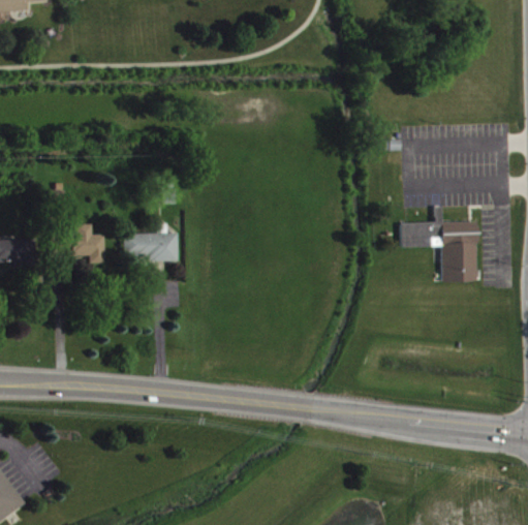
[(0,12),(27,11),(26,2),(45,1),(45,0),(0,0),(0,12)]
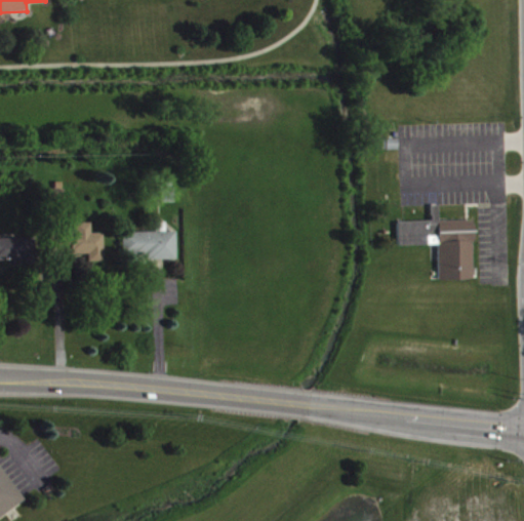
[(174,202),(174,187),(160,187),(160,202),(174,202)]
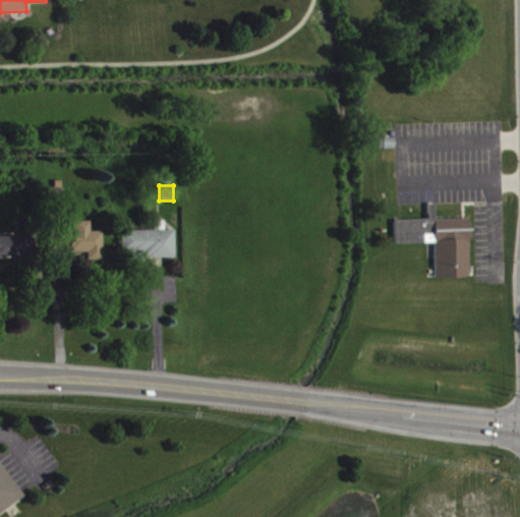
[(394,221),(394,244),(435,243),(436,279),(470,278),(469,219),(435,219),(435,204),(426,204),(427,220),(394,221)]
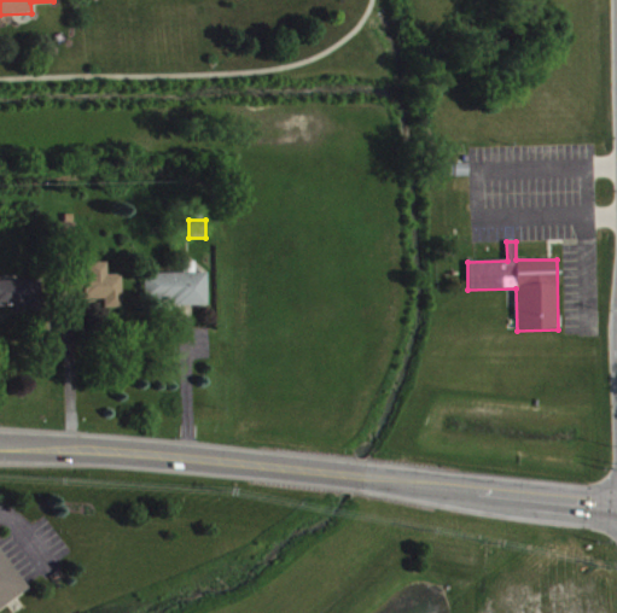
[(122,274),(108,275),(108,262),(89,262),(89,275),(73,275),(74,301),(100,299),(102,308),(123,308),(122,274)]
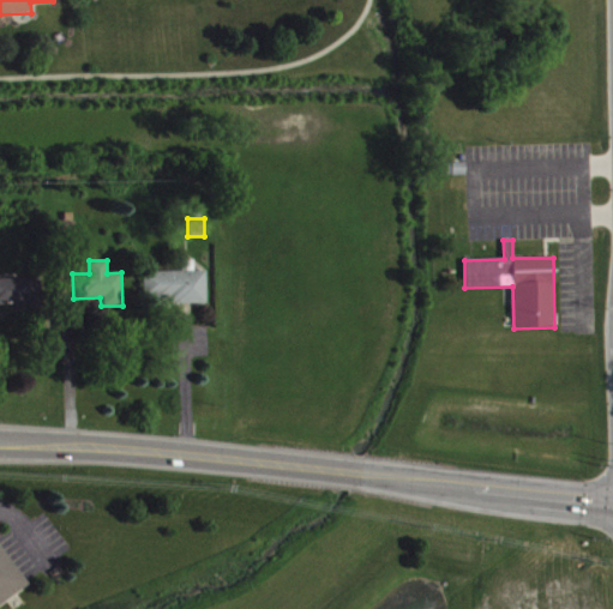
[(206,301),(206,271),(194,271),(194,260),(181,260),(181,271),(143,272),(143,303),(206,301)]
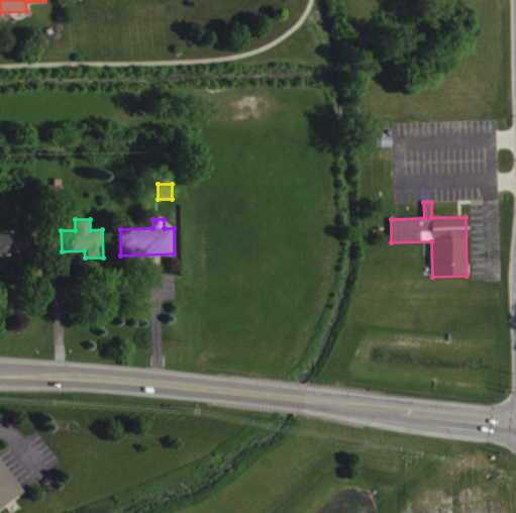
[(0,255),(14,257),(14,260),(31,260),(31,233),(0,233),(0,255)]
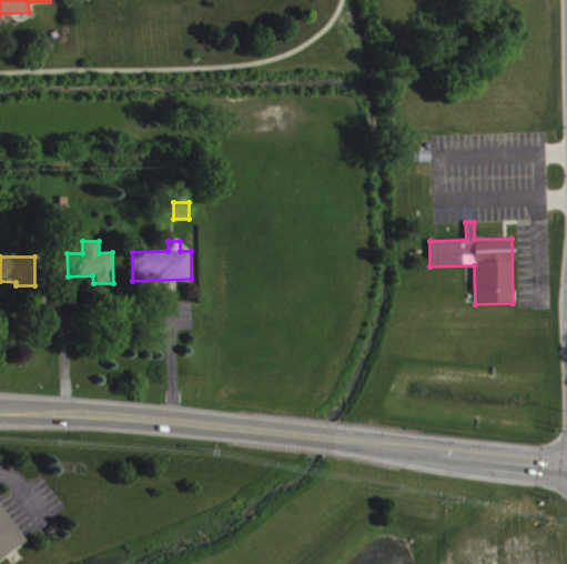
[(0,561),(27,543),(0,503),(0,561)]
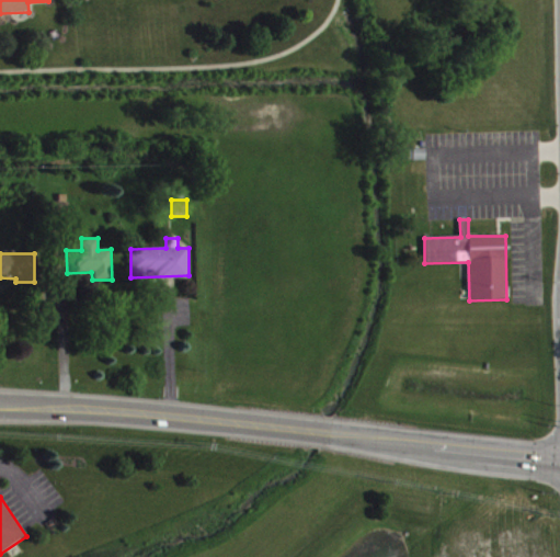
All buildings are outlined.
